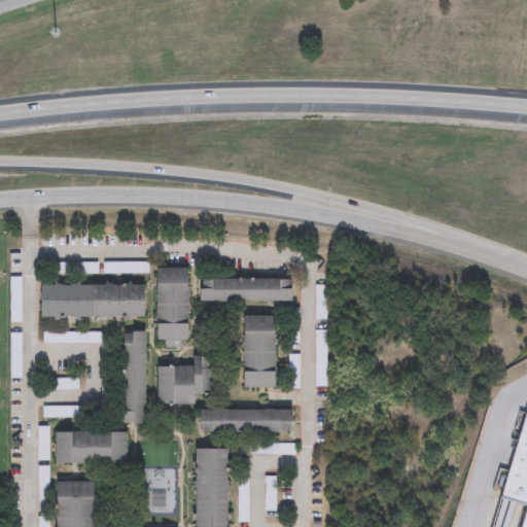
[(188,269),(188,346),(157,346),(157,269),(188,269)]
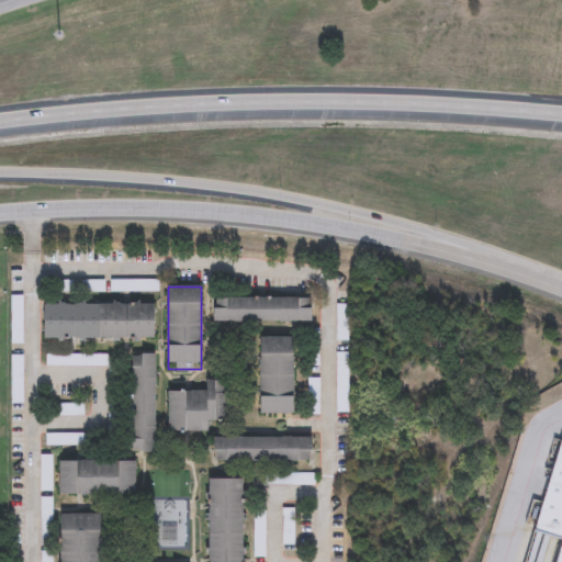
[(312,322),(212,322),(212,298),(312,298),(312,322)]
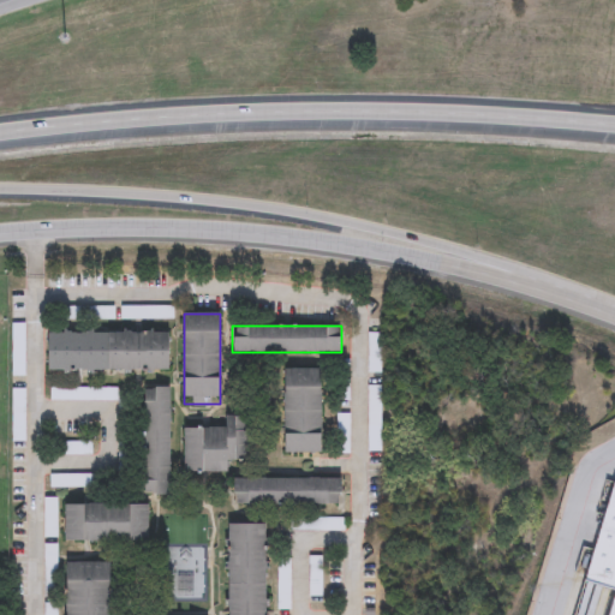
[(169,372),(48,370),(48,332),(169,333),(169,372)]
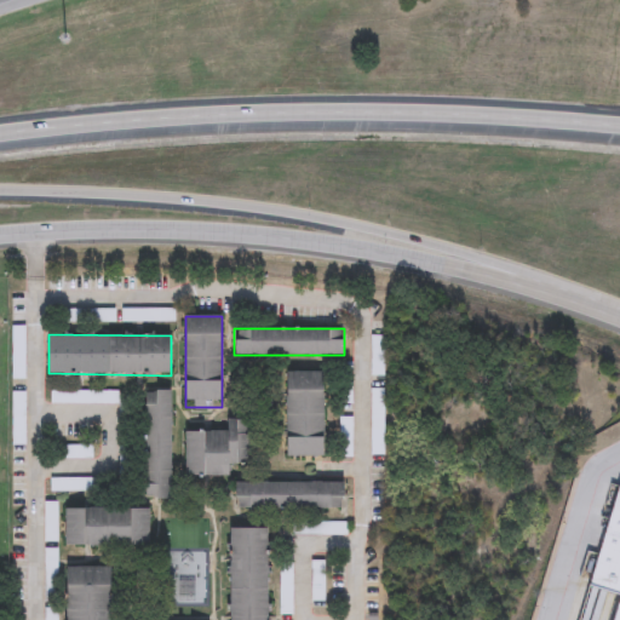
[(369,336),(383,336),(383,375),(369,375),(369,336)]
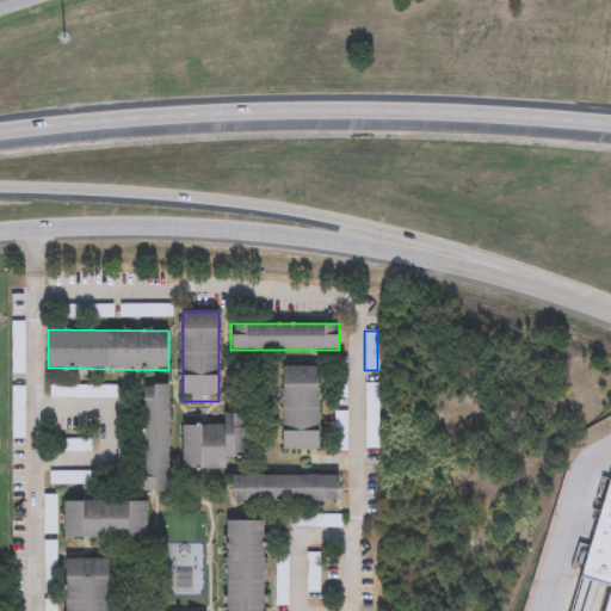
[(283,449),(283,366),(320,368),(319,450),(283,449)]
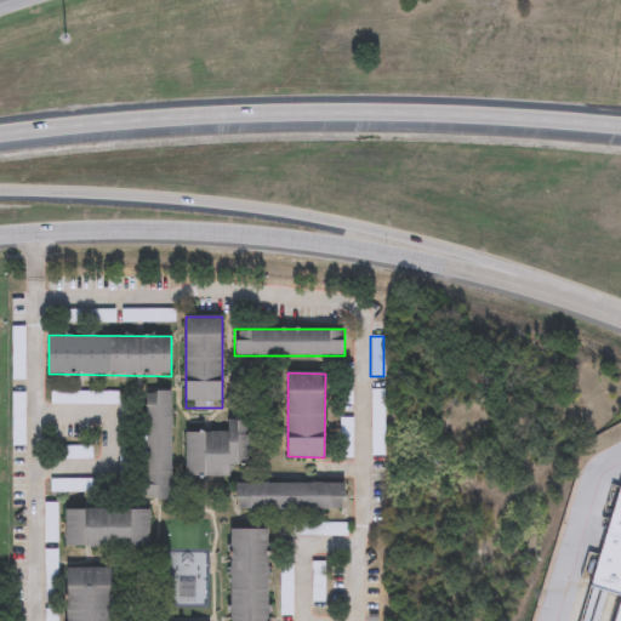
[(370,455),(370,387),(382,387),(382,455),(370,455)]
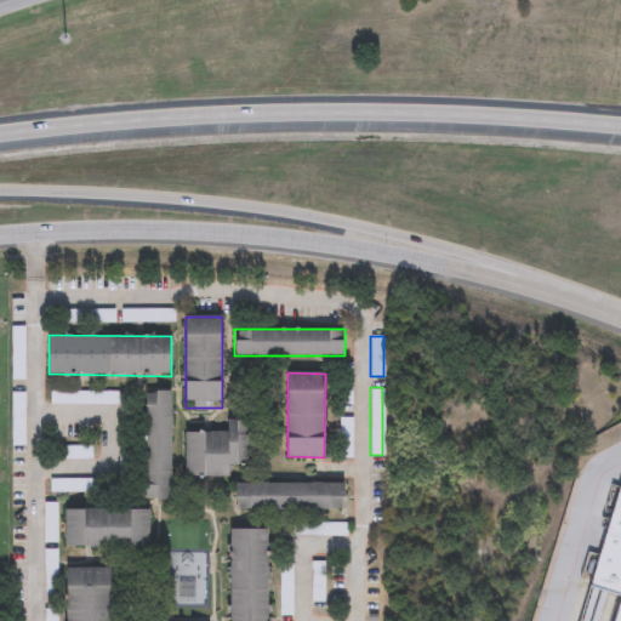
[(144,392),(171,392),(171,499),(144,499),(144,392)]
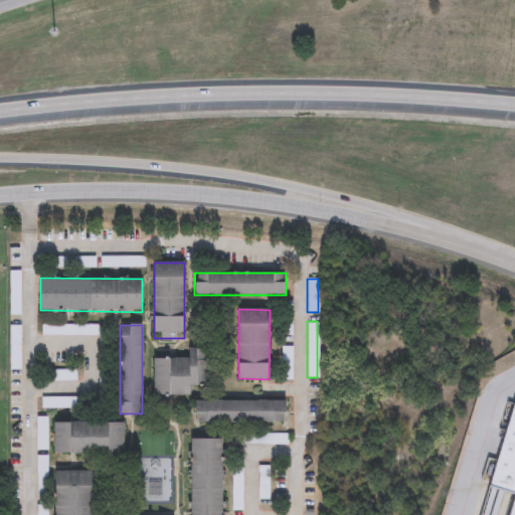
[(205,386),(191,386),(190,396),(152,395),(153,358),(186,358),(187,348),(206,348),(205,386)]
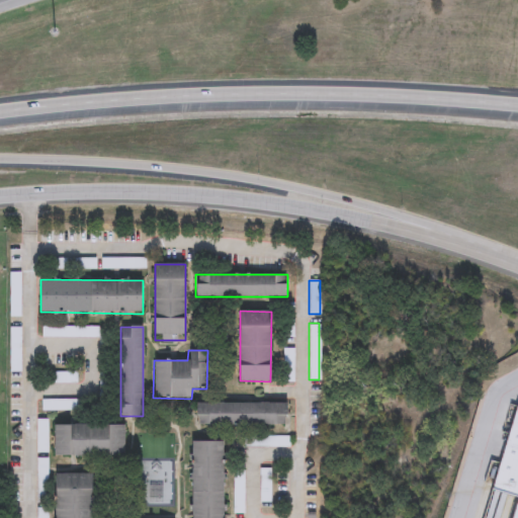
[(195,425),(196,403),(285,404),(285,426),(195,425)]
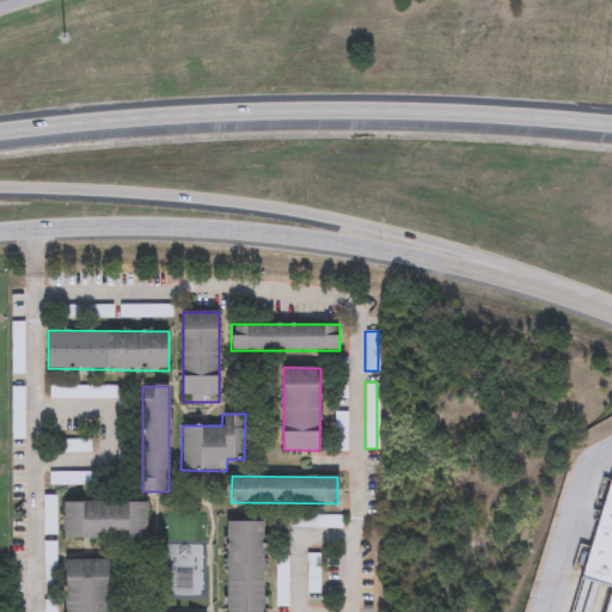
[(611,611),(598,611),(607,580),(585,574),(610,482),(611,482),(611,611)]
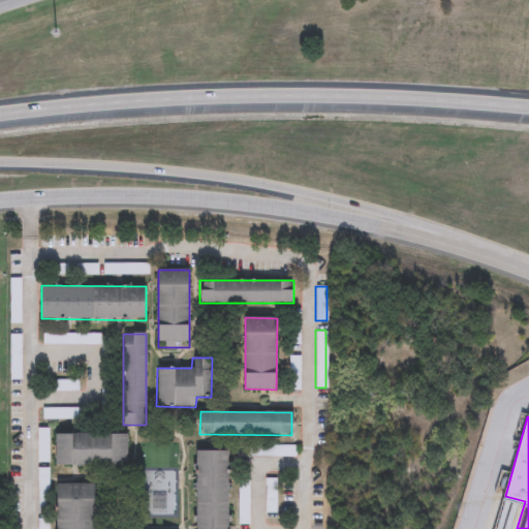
[(126,434),(126,467),(55,466),(55,434),(126,434)]
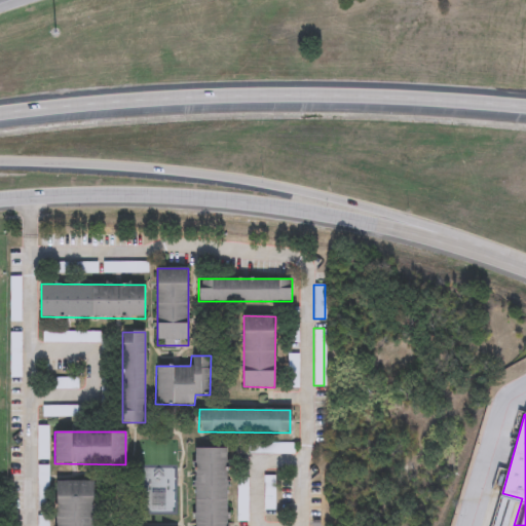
[(226,525),(194,525),(194,449),(226,448),(226,525)]
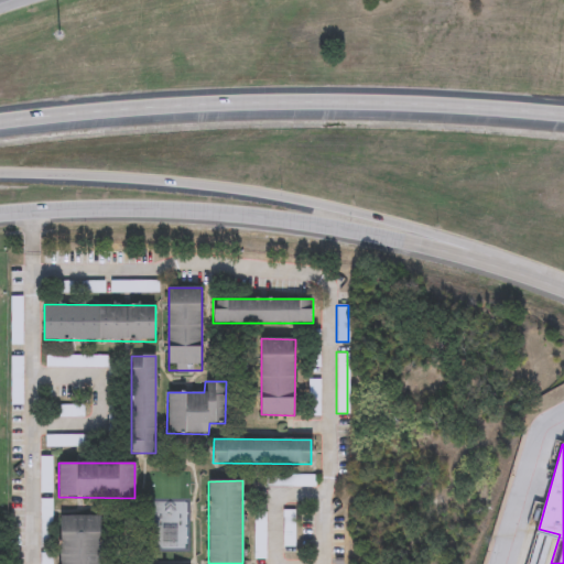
[(293,510),(293,545),(282,545),(282,510),(293,510)]
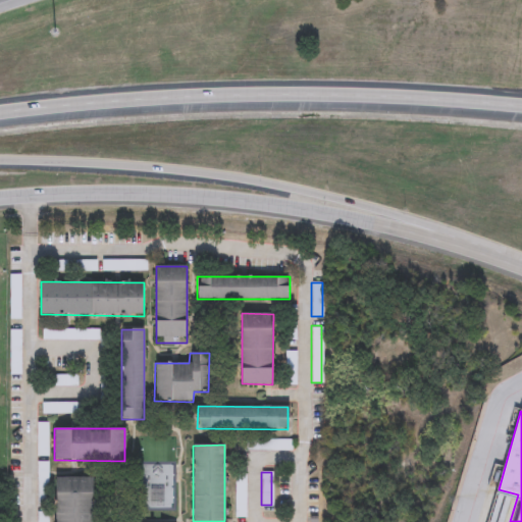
[(55,521),(56,478),(94,478),(93,521),(55,521)]
